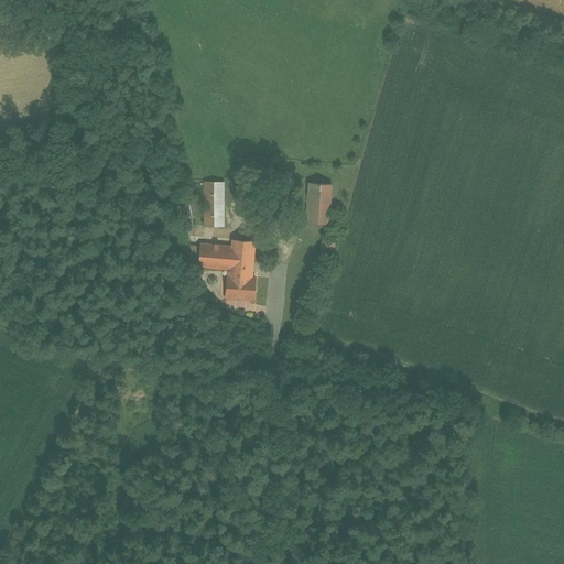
[(225,226),(225,181),(204,181),(204,226),(225,226)]
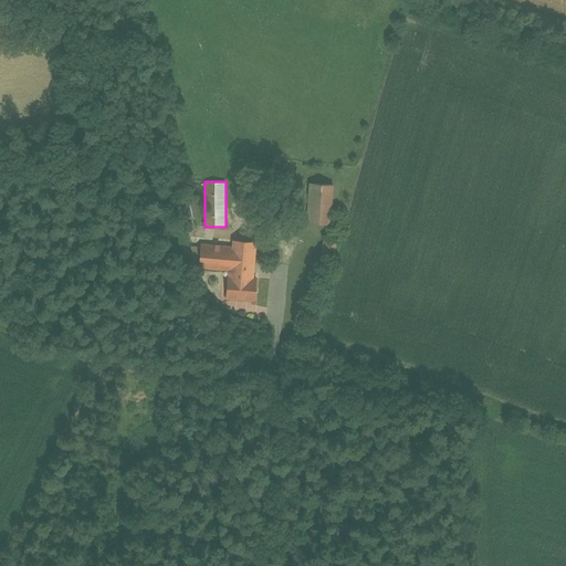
[(331,223),(332,184),(307,182),(306,223),(331,223)]
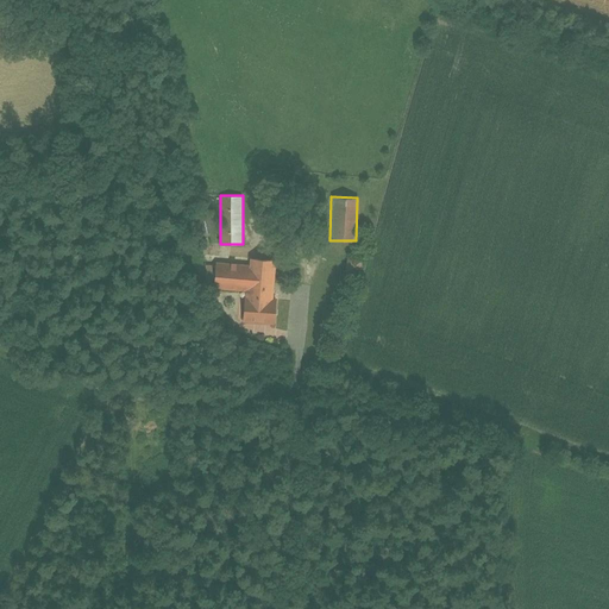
[(211,214),(203,215),(206,233),(213,232),(211,214)]
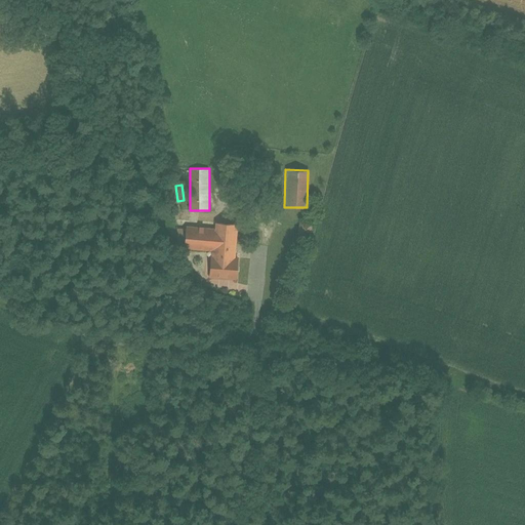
[(299,234),(313,237),(316,224),(303,220),(299,234)]
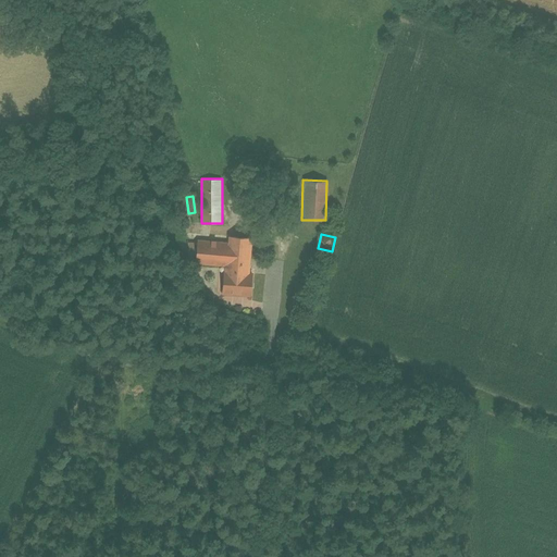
[(226,236),(226,240),(193,239),(192,263),(221,265),(220,294),(248,295),(251,237),(226,236)]
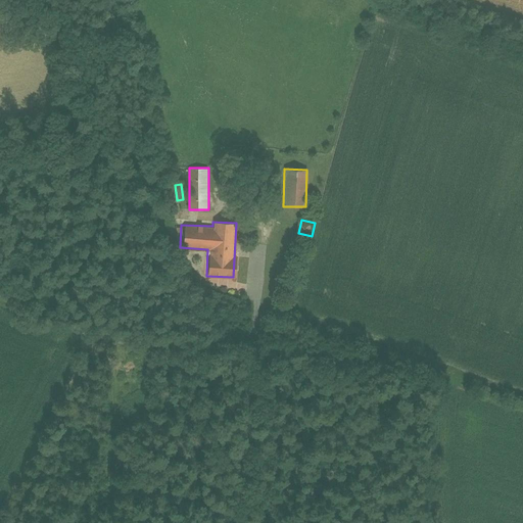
All buildings are outlined.
